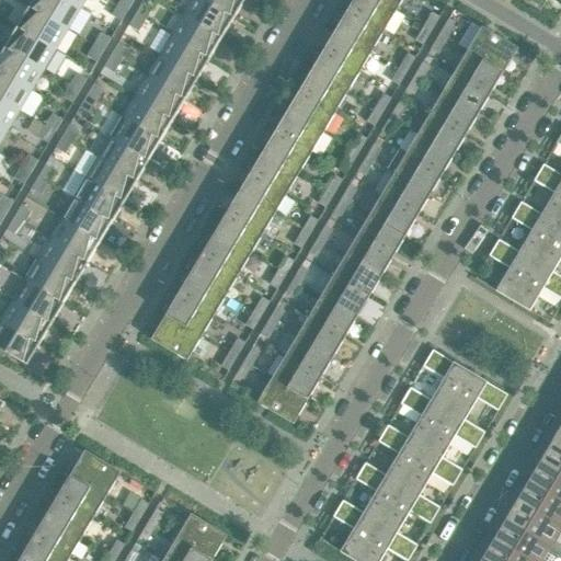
[(79,9),(64,0),(33,0),(30,7),(67,29),(79,9)]
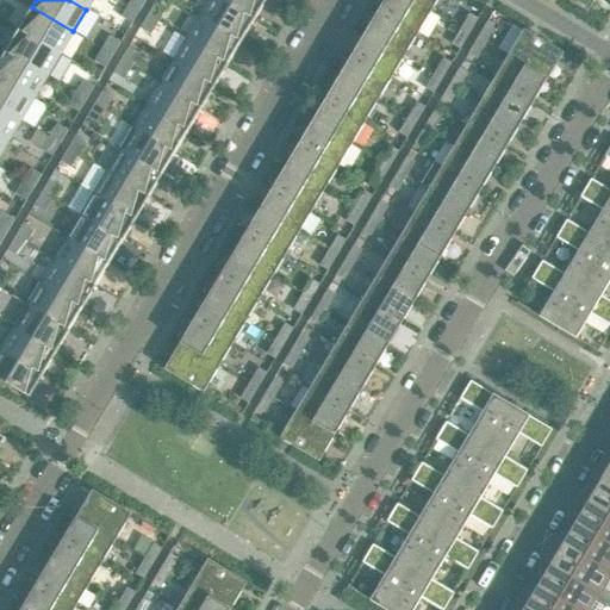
[(92,0),(69,0),(86,10),(92,0)]
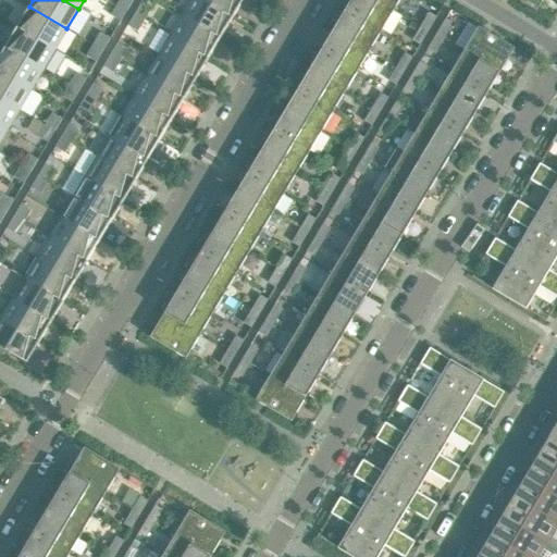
[(127,10),(133,0),(120,0),(118,4),(127,10)]
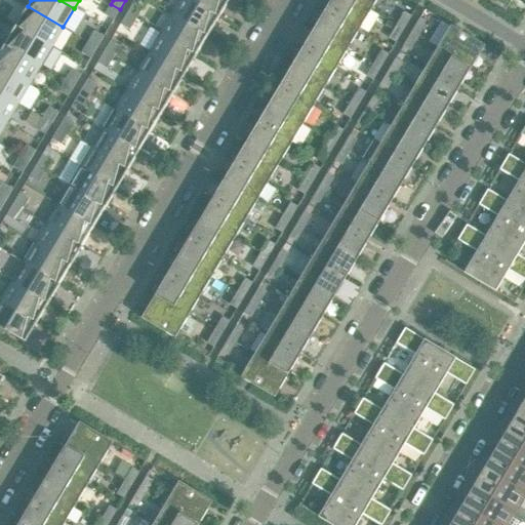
[(219,17),(190,0),(182,0),(173,15),(208,36),(215,25),(214,24),(216,21),(217,21),(219,17)]
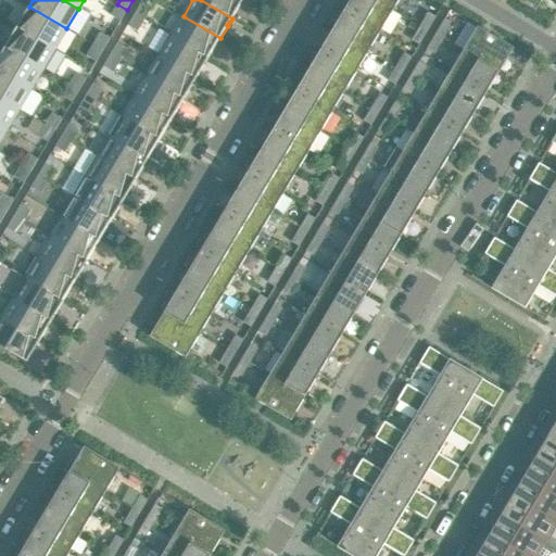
[(242,0),(201,0),(232,19),(240,5),(239,5),(241,1),(242,2),(242,0)]
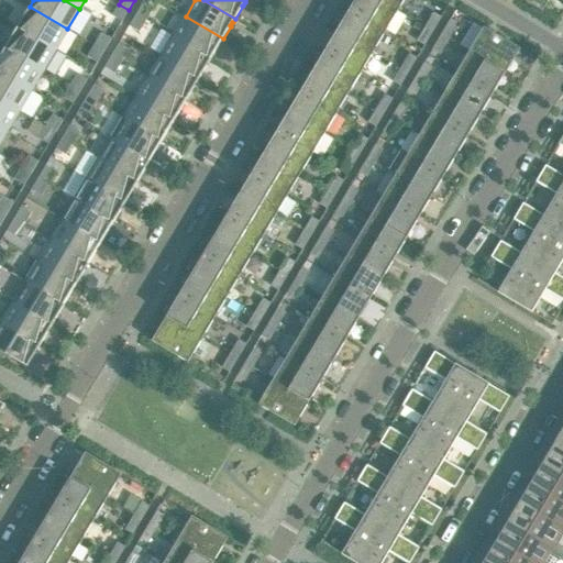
[(386,32),(398,11),(379,0),(355,0),(350,10),(386,32)]
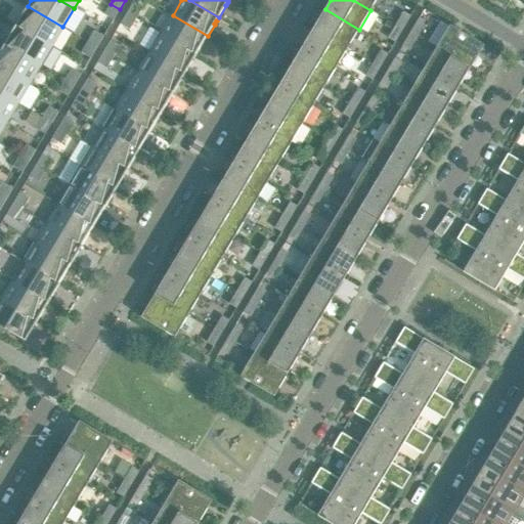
[(353,0),(370,10),(376,0),(353,0)]
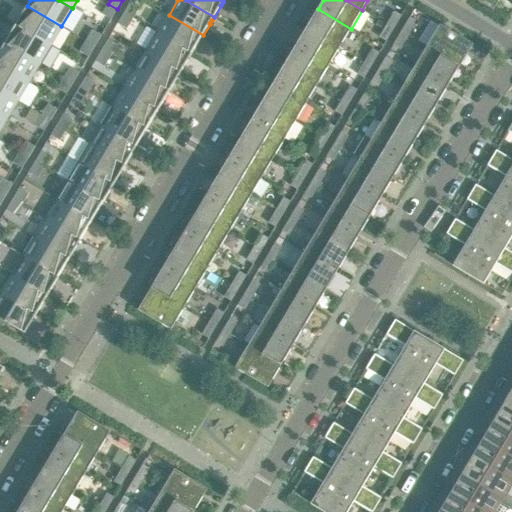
[(499,0),(475,0),(493,11),(499,0)]
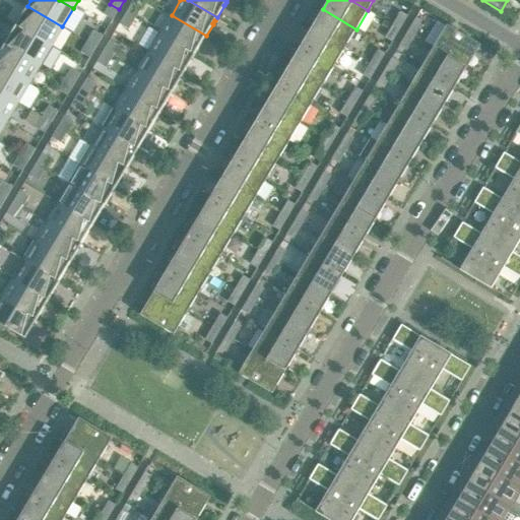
[(135,19),(142,8),(132,2),(126,13),(135,19)]
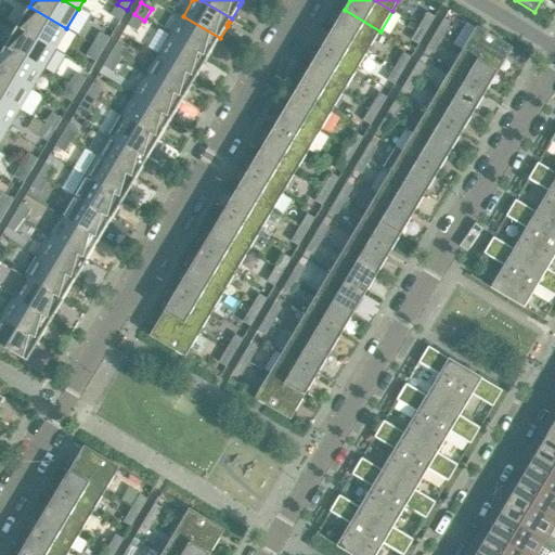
[(120,22),(127,10),(117,4),(111,16),(120,22)]
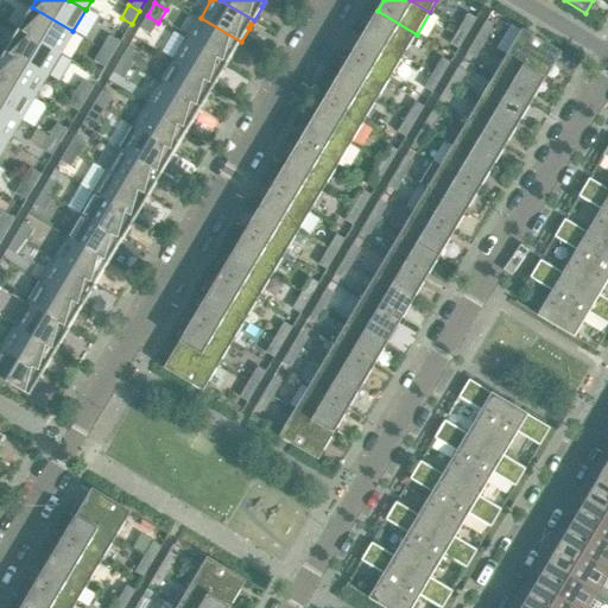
[(73,31),(32,7),(30,12),(31,12),(29,17),(27,16),(19,30),(59,54),(73,31)]
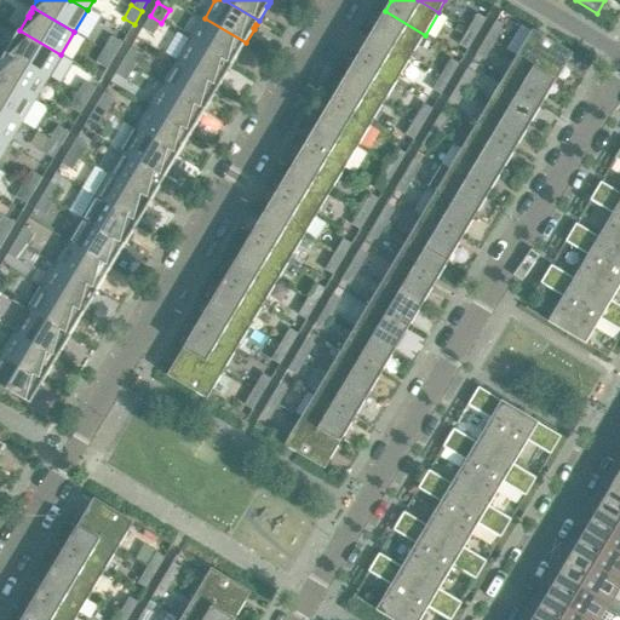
[(412,57),(425,35),(385,11),(372,33),(412,57)]
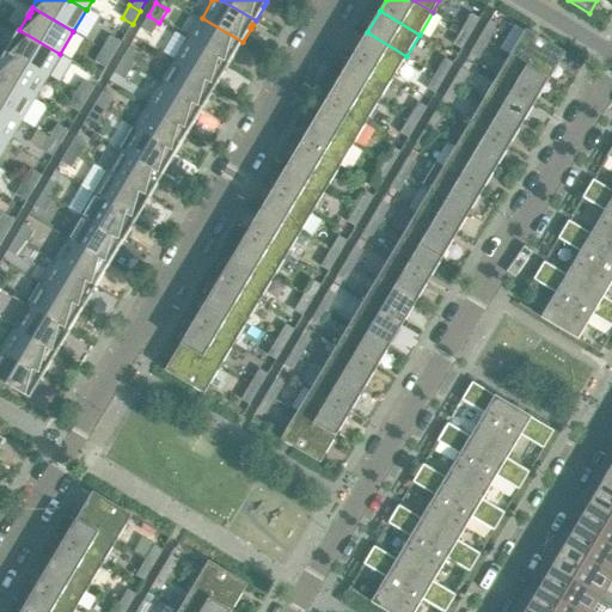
[(470,35),(479,19),(471,14),(461,30),(470,35)]
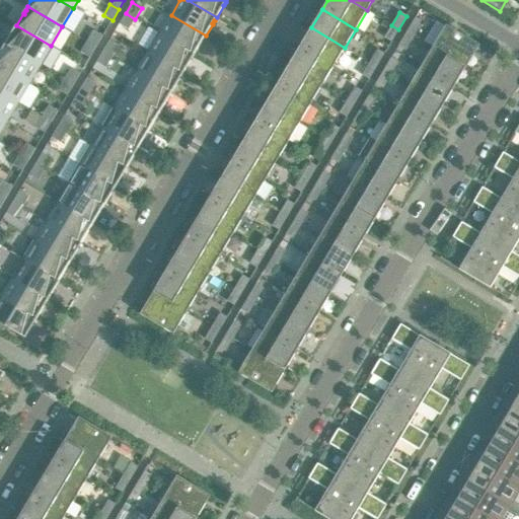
[(129,30),(135,19),(126,13),(119,24),(129,30)]
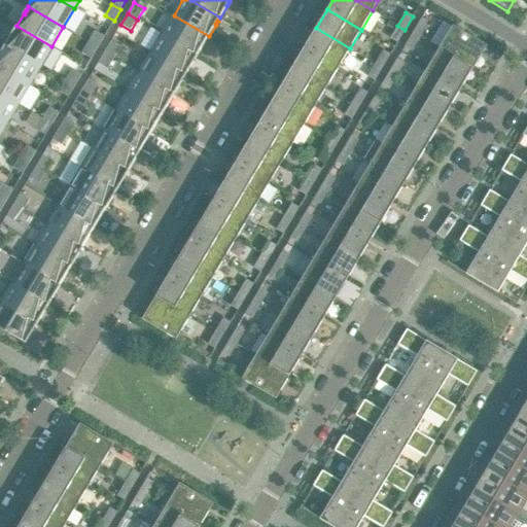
[(209,36),(174,15),(163,34),(198,56),(205,43),(204,43),(206,39),(207,40),(209,36)]
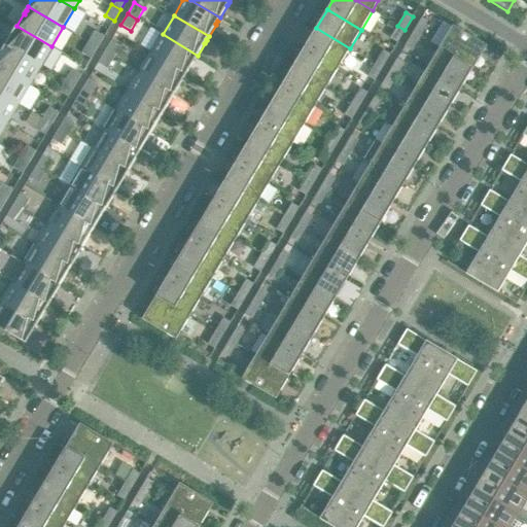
[(419,38),(427,25),(420,21),(412,34),(419,38)]
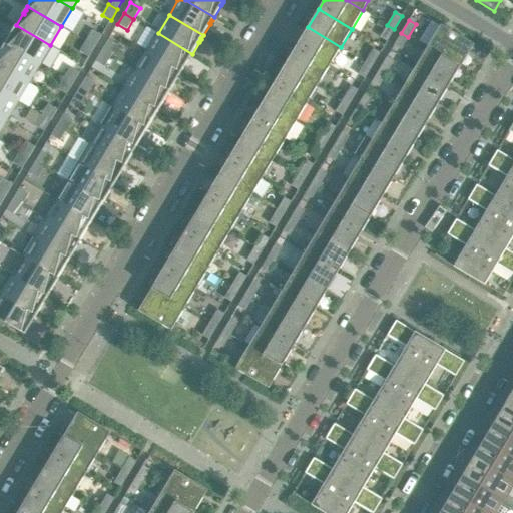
[(50,45),(16,25),(14,28),(15,29),(13,32),(12,32),(5,43),(39,64),(50,45)]
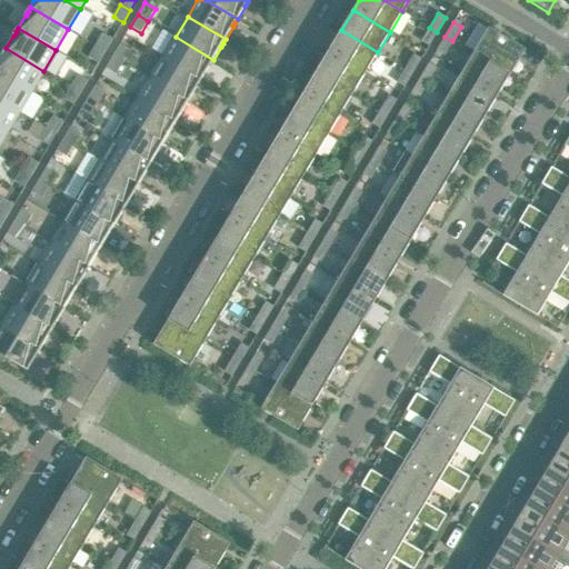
[(429,46),(437,32),(429,28),(421,41),(429,46)]
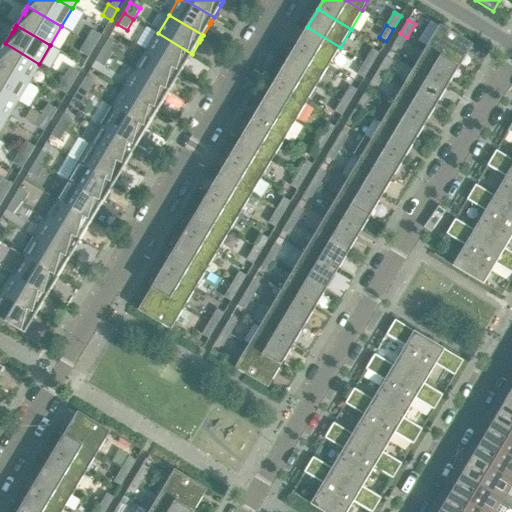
[(459,68),(473,45),(440,25),(426,48),(459,68)]
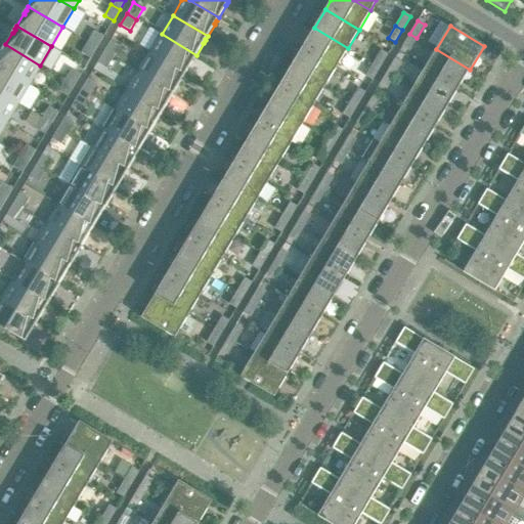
[(337,68),(348,48),(314,28),(303,47),(337,68)]
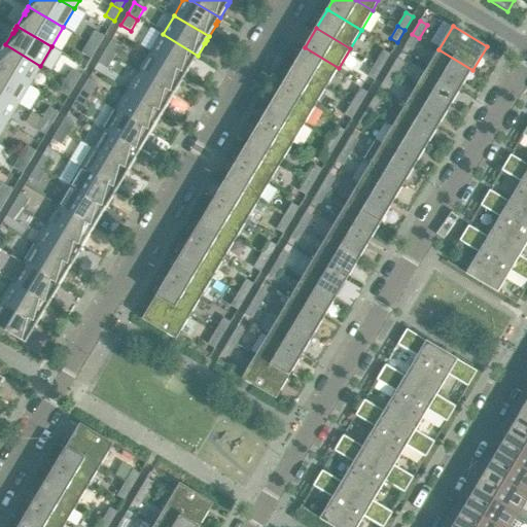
[(98,48),(104,37),(95,31),(89,42),(98,48)]
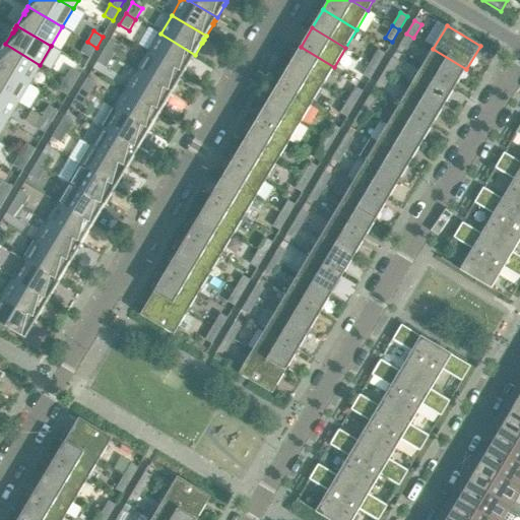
[(195,55),(160,34),(149,53),(184,73),(191,62),(190,61),(192,58),(193,58),(195,55)]
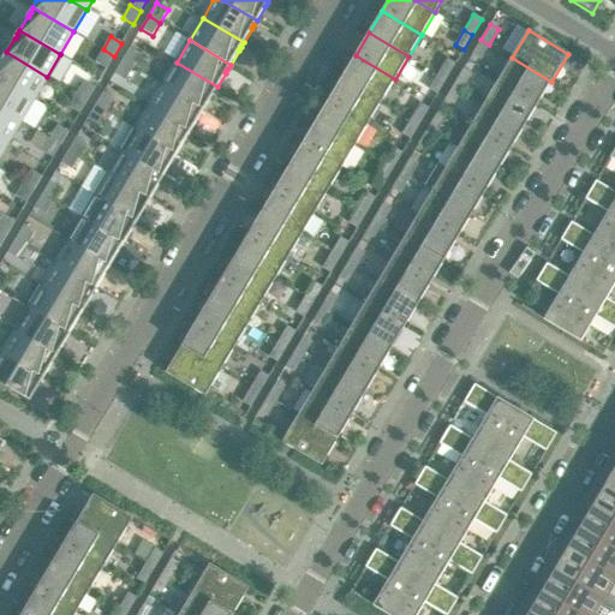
[(481,60),(489,45),(481,40),(472,55),(481,60)]
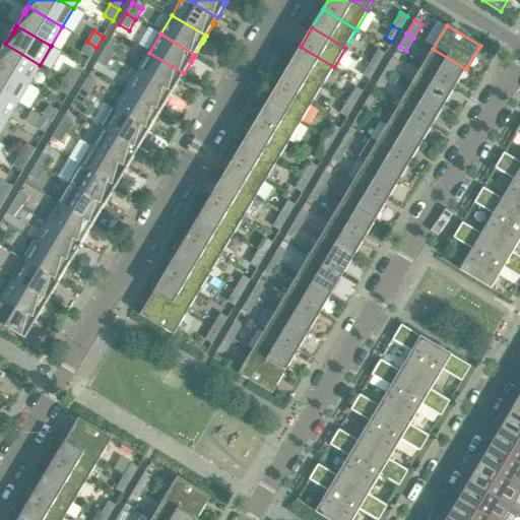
[(113,57),(119,46),(110,41),(104,51),(113,57)]
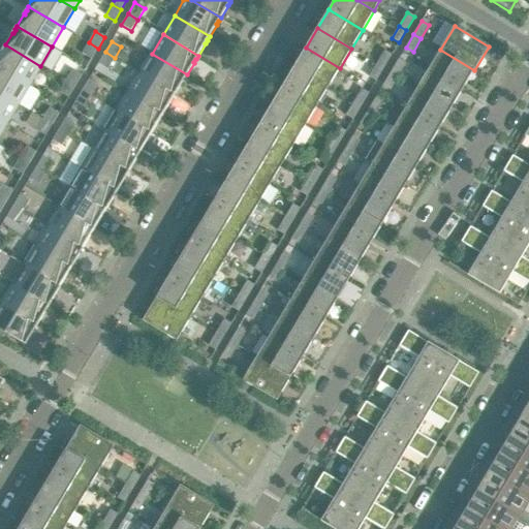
[(91,60),(98,49),(89,42),(82,54),(91,60)]
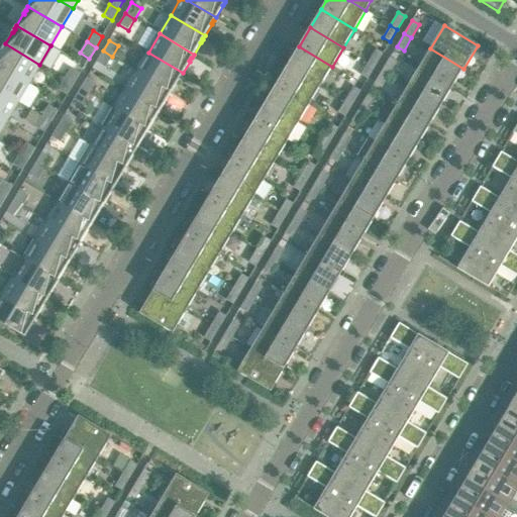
[(39,65),(5,43),(3,47),(3,48),(1,52),(0,50),(0,52),(0,66),(28,83),(39,65)]
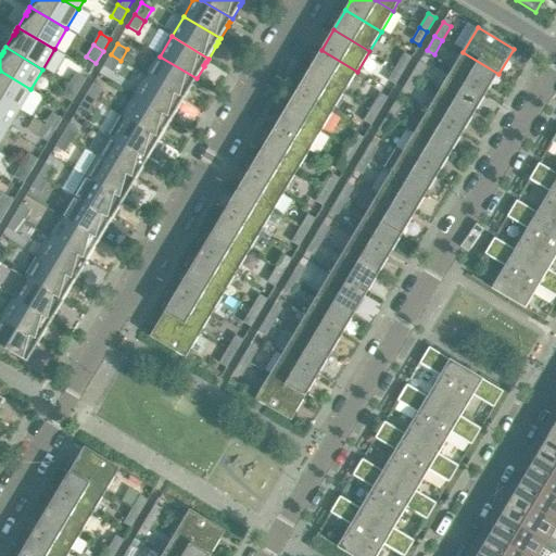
[(345,91),(357,72),(321,50),(310,71),(345,91)]
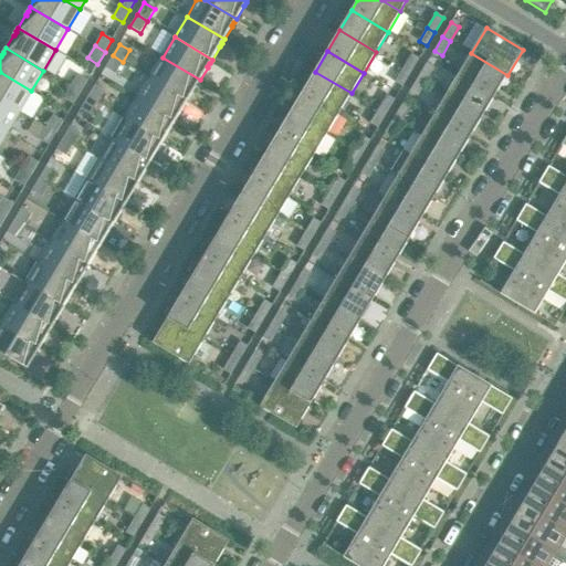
[(507,75),(471,53),(459,74),(495,95),(507,75)]
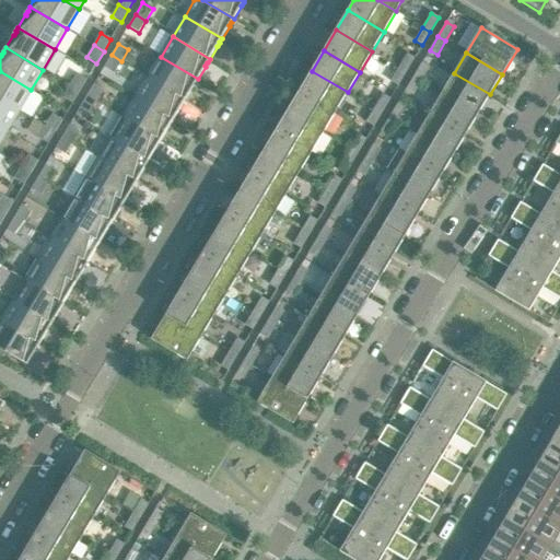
[(406,72),(415,58),(407,54),(398,68),(406,72)]
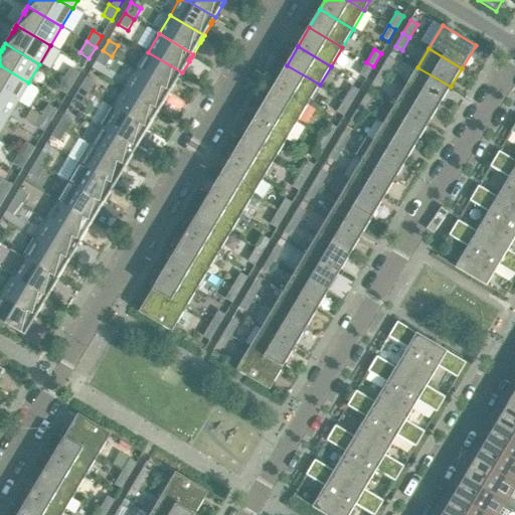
[(105,67),(112,56),(103,50),(96,62),(105,67)]
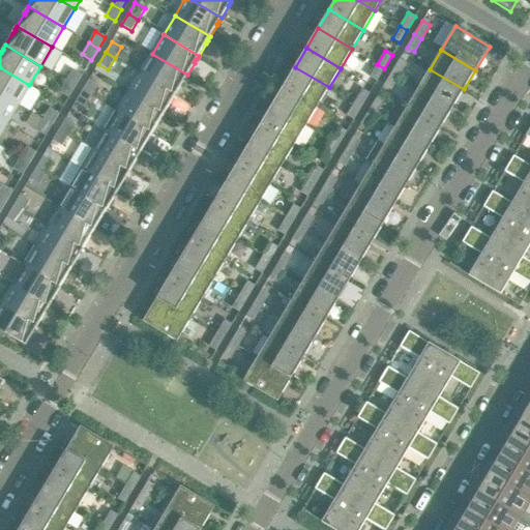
[(187,75),(152,54),(140,74),(176,94),(182,83),(181,82),(183,79),(184,79),(187,75)]
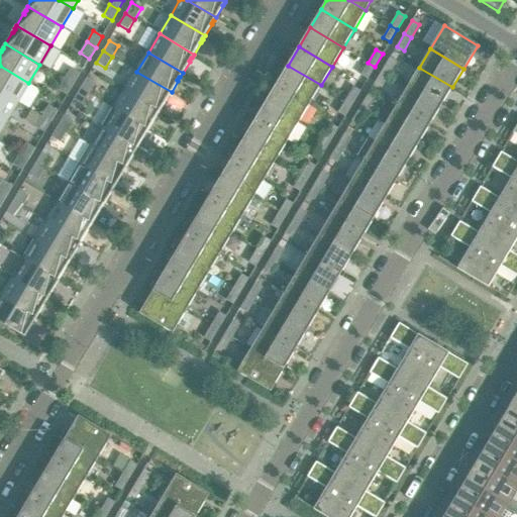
[(389,75),(396,63),(390,59),(382,71),(389,75)]
